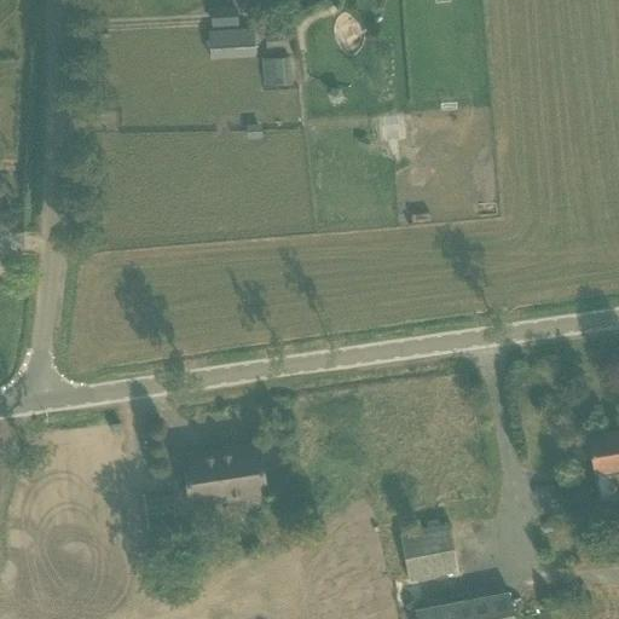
[(238,27),(238,15),(208,16),(209,57),(256,56),(255,25),(238,27)]
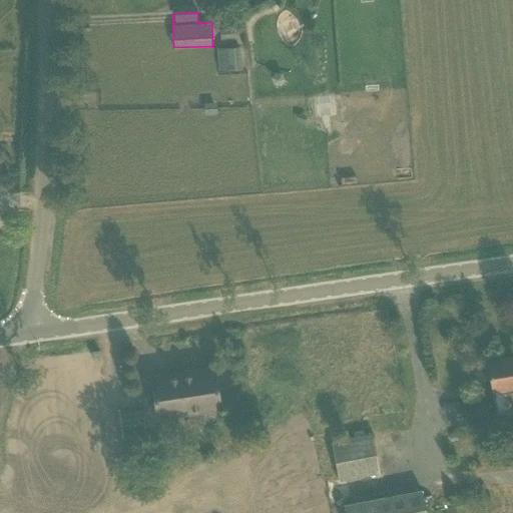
[(233,28),(219,29),(220,39),(234,38),(233,28)]
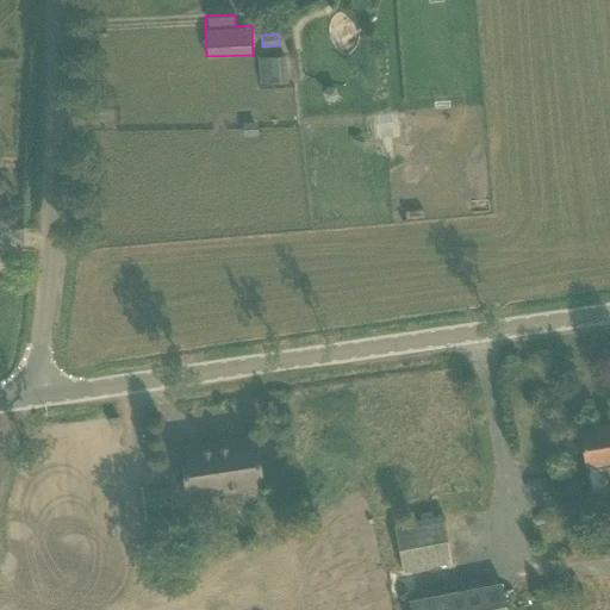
[(286,56),(267,57),(268,82),(287,81),(286,56)]
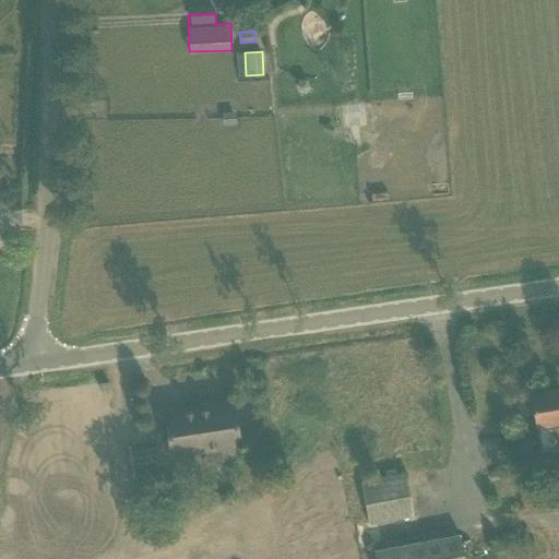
[(558,389),(531,393),(540,454),(558,450),(558,389)]
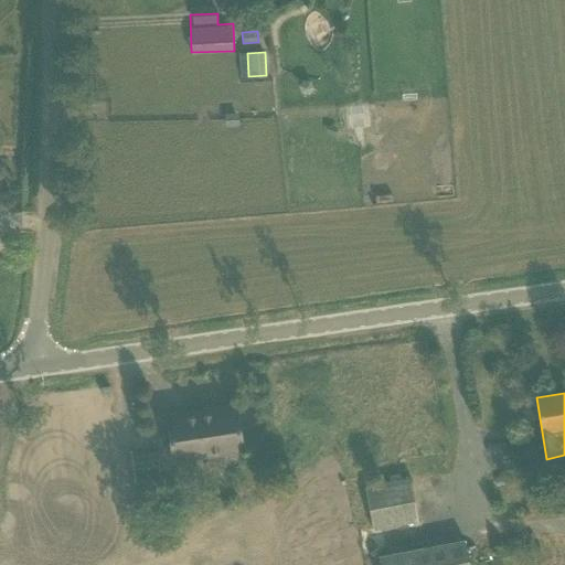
[(236,403),(164,414),(172,464),(206,458),(205,451),(240,446),(241,451),(238,451),(238,452),(244,451),(236,403)]
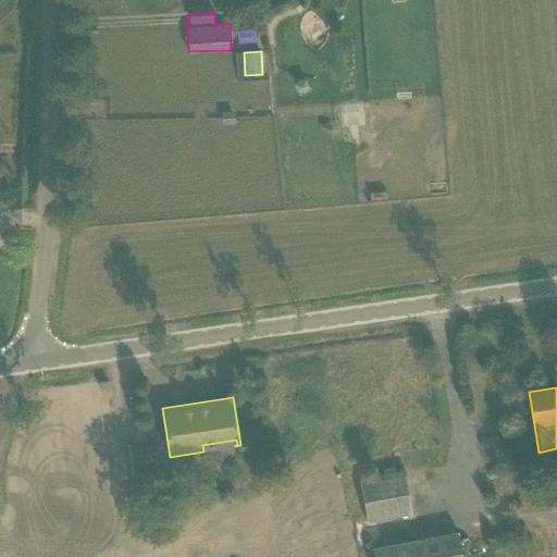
[(357,480),(364,520),(409,512),(403,472),(394,473),(394,468),(383,470),(384,475),(357,480)]
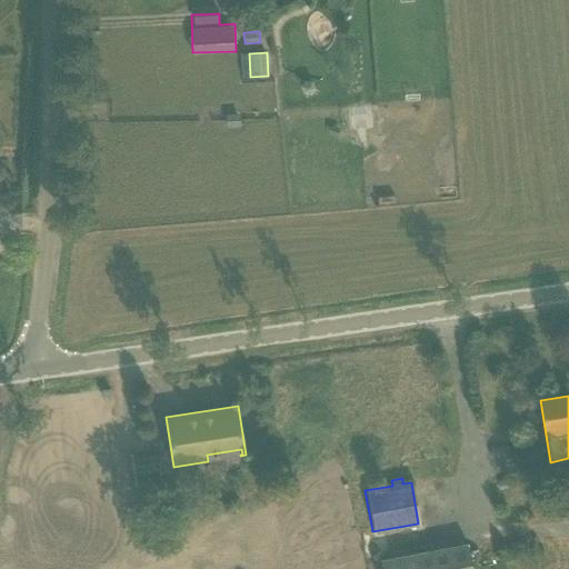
[(391,558),(380,560),(381,568),(470,568),(466,543),(395,557),(393,557),(391,558)]
